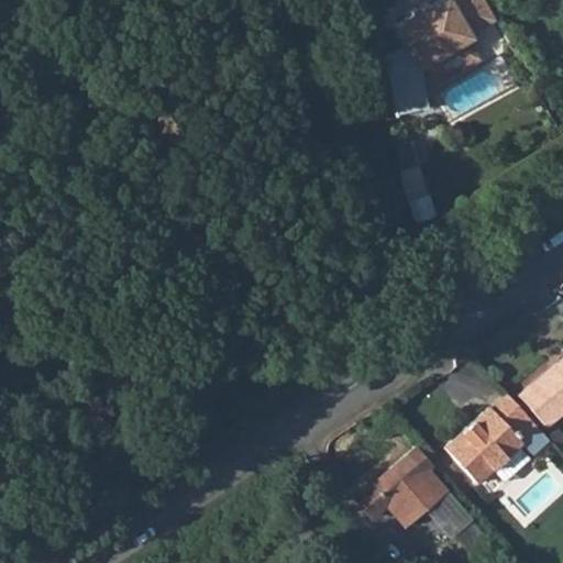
[(404,39),(379,52),(393,108),(423,100),(414,57),(467,29),(465,24),(489,10),(484,0),(414,0),(408,3),(409,8),(393,18),(404,39)]
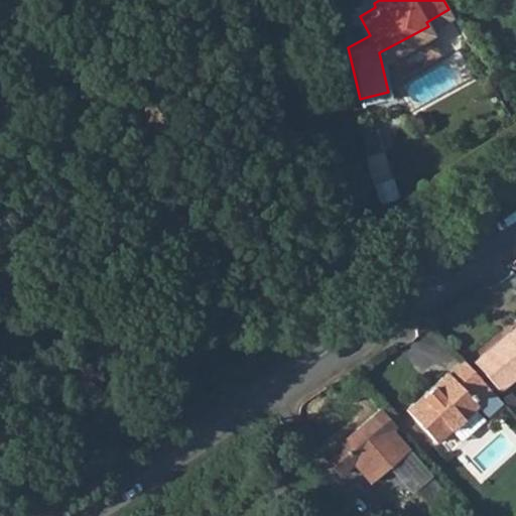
[(471,320),(493,348),(506,338),(491,318),(485,321),(480,314),(471,320)]
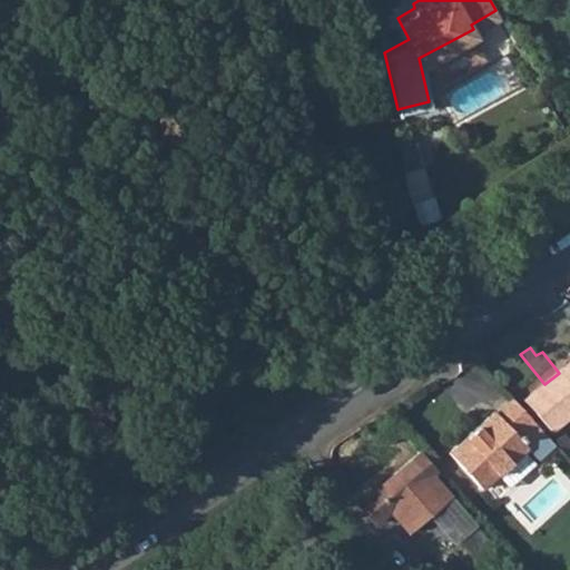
[(569,364),(559,373),(544,384),(529,397),(548,420),(558,413),(563,419),(569,412),(569,349),(569,351),(569,352),(569,364)]
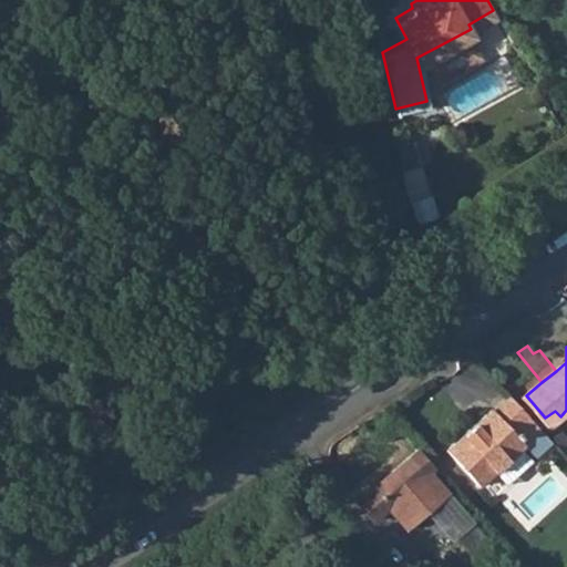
[(536,461),(555,444),(540,429),(513,398),(497,412),(495,410),(450,451),(482,487),(526,447),(536,461)]
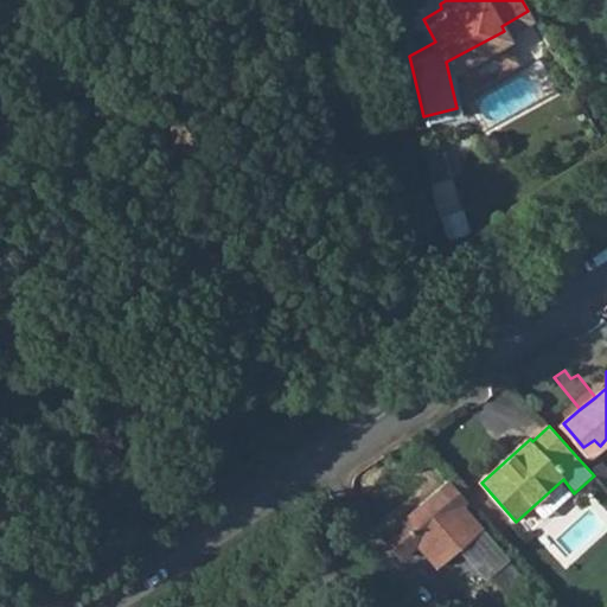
[(447,483),(379,535),(396,556),(414,542),(433,566),(478,530),(459,506),(464,503),(447,483)]
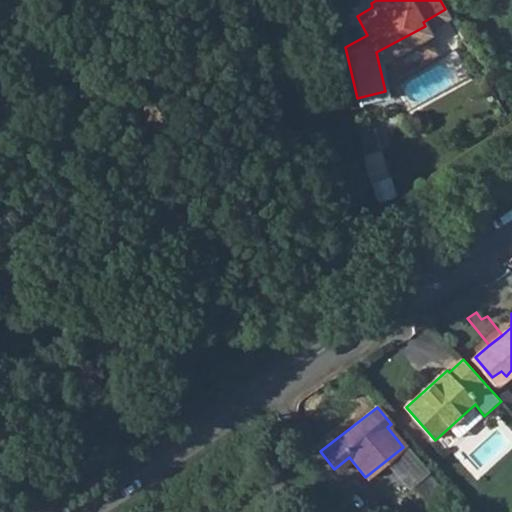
[(472,407),(450,427),(460,438),(482,418),(472,407)]
